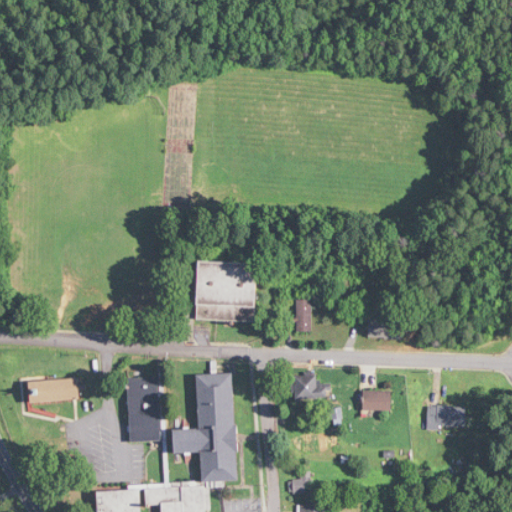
[(257,322),(259,264),(197,261),(195,319),(257,322)]
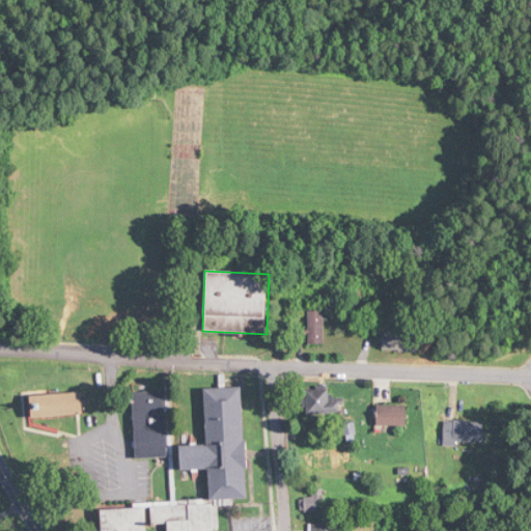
[(309,311),(309,344),(326,344),(326,311),(309,311)]
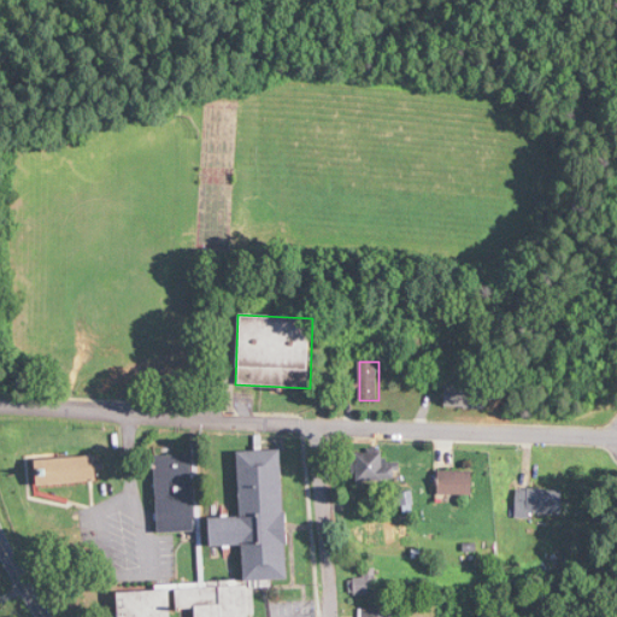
[(448,389),(448,406),(479,406),(479,389),(448,389)]
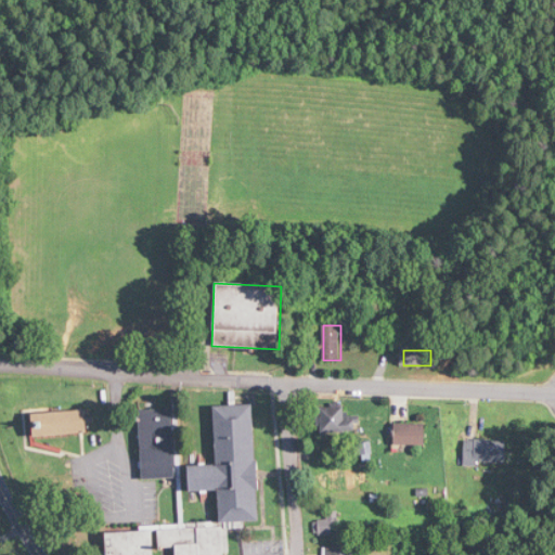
[(260,520),(252,403),(213,405),(217,463),(188,465),(190,491),(219,489),(221,523),(159,527),(162,547),(178,546),(178,554),(228,554),(226,523),(260,520)]
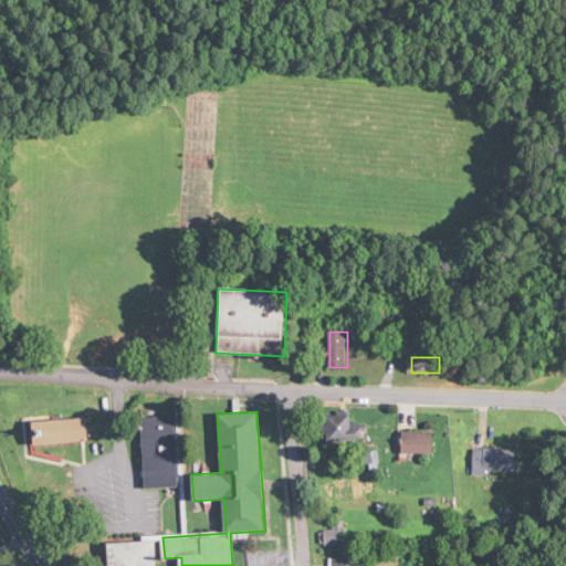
[(350,412),(331,412),(331,441),(366,441),(366,423),(350,423),(350,412)]
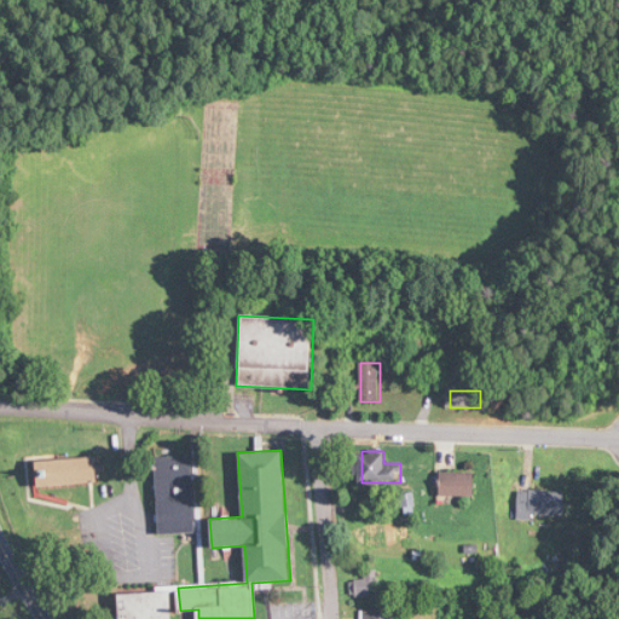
[(158,533),(197,533),(197,457),(157,457),(158,533)]
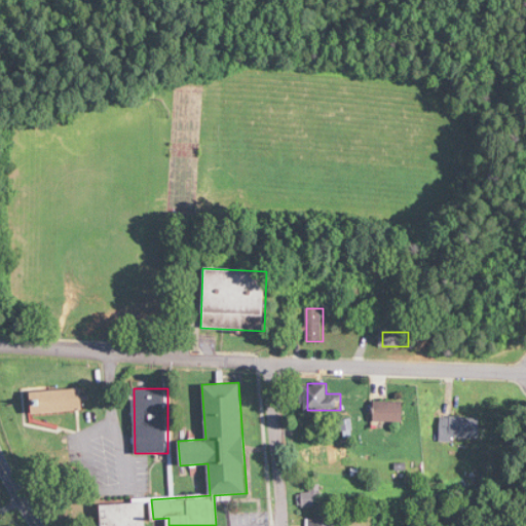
[(31,412),(81,411),(81,389),(30,390),(31,412)]
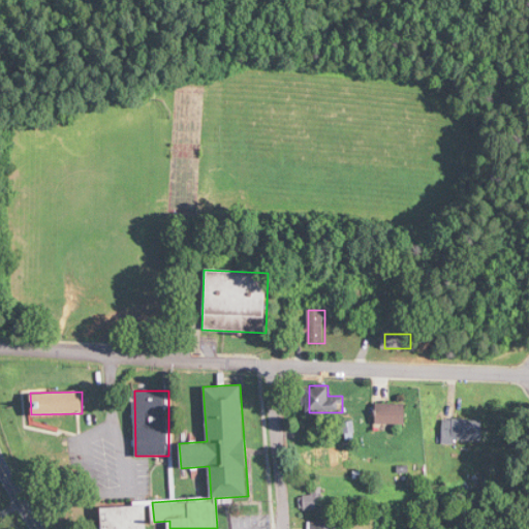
[(376,404),(376,424),(407,424),(407,404),(376,404)]
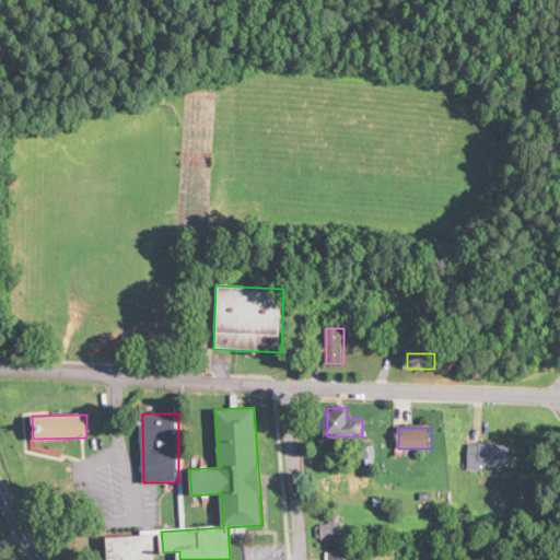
[(512,467),(512,443),(470,443),(470,467),(512,467)]
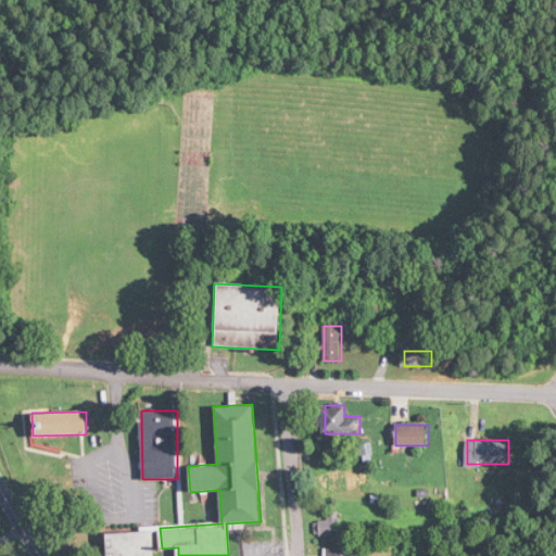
[(328,513),(328,520),(319,520),(319,534),(340,534),(340,513),(328,513)]
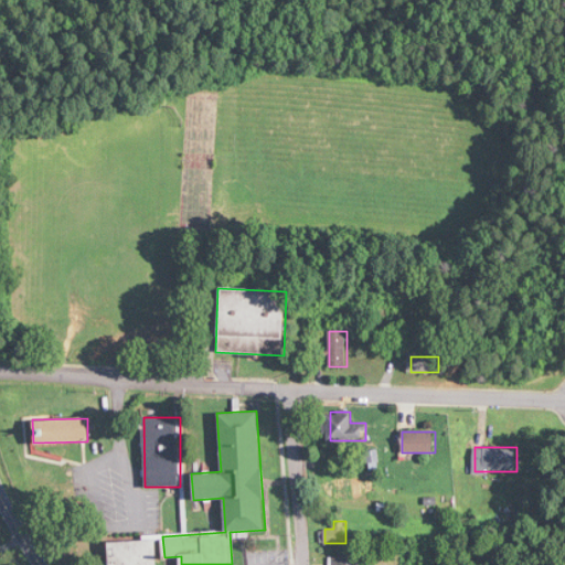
[(159,564),(159,540),(108,541),(109,564),(159,564)]
